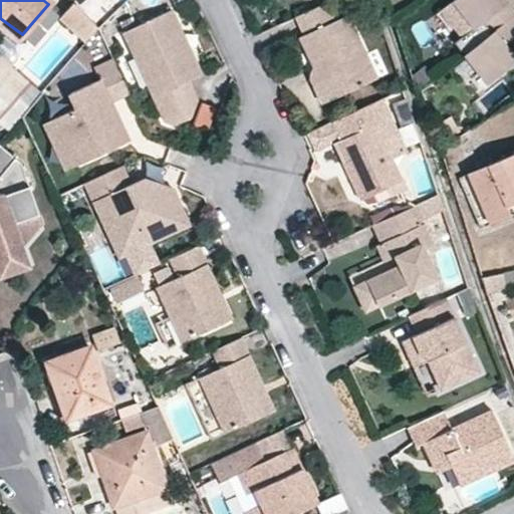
[(496,0),(449,0),(448,1),(473,30),(482,23),(491,33),(513,14),(513,12),(505,1),(501,6),(496,0)]
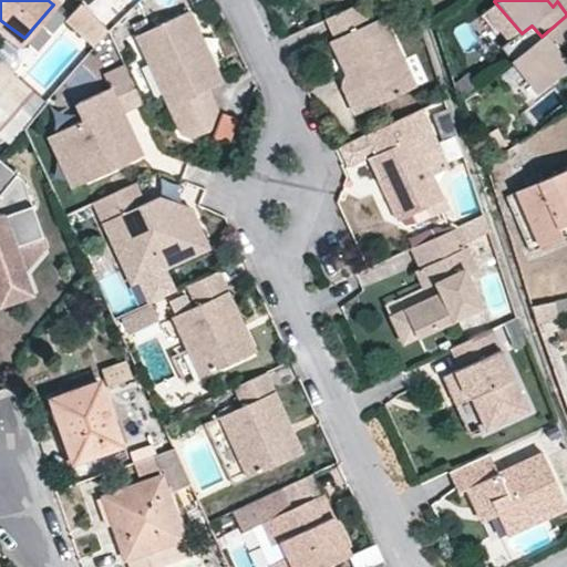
[(353,69),(368,103),(412,85),(382,18),(370,23),(358,1),(328,16),(337,39),(331,42),(346,72),(353,69)]
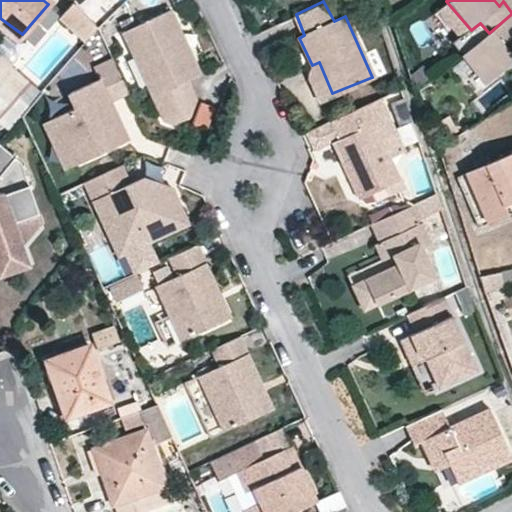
[(58,19),(82,41),(93,29),(69,7),(58,19)]
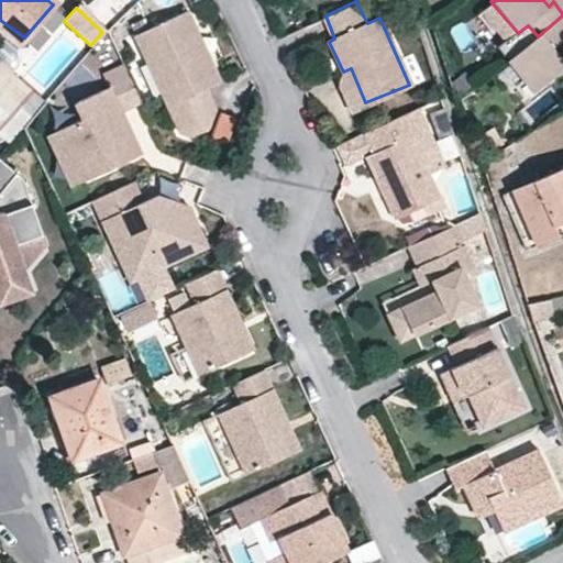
[(186,10),(135,35),(172,122),(178,133),(186,135),(196,135),(214,127),(218,109),(214,97),(196,100),(190,95),(217,79),(186,10)]
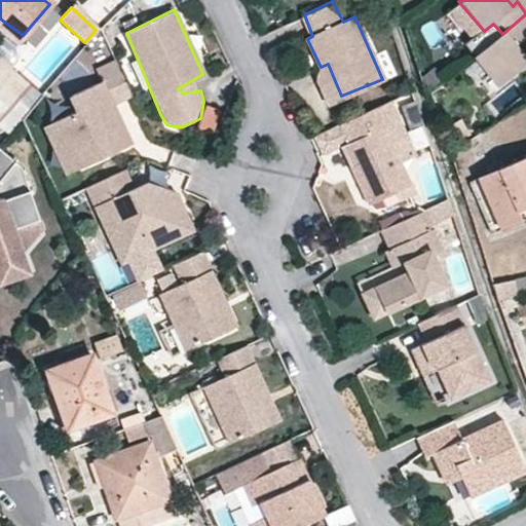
[(525,39),(525,14),(502,34),(476,54),(495,87),(525,62),(525,61),(516,49),(525,39)]
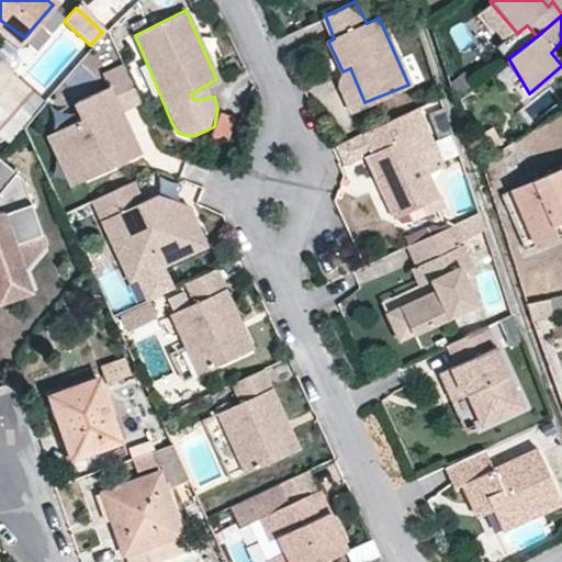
[(0,136),(8,144),(44,101),(0,63),(0,136)]
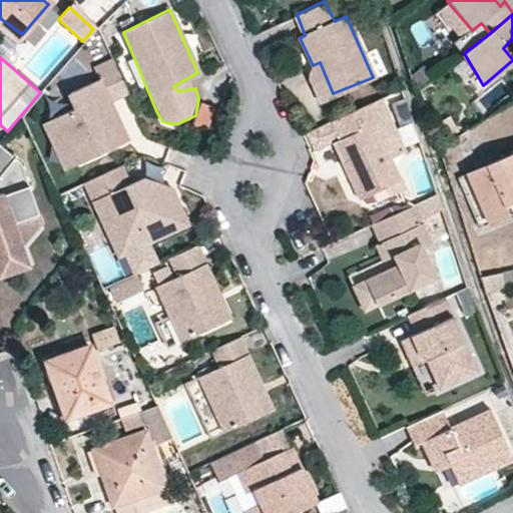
[(123,86),(112,58),(87,63),(91,79),(64,92),(75,110),(46,125),(63,172),(131,144),(117,112),(105,116),(101,97),(123,86)]
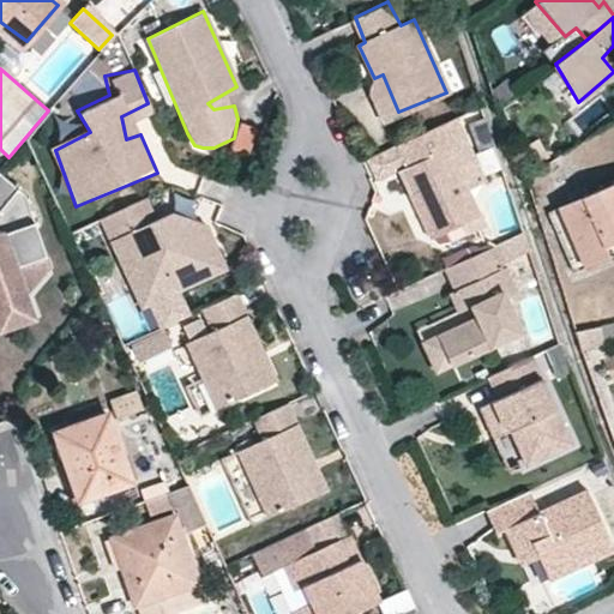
[(453,118),(404,140),(414,161),(405,166),(425,202),(415,206),(431,239),(433,238),(440,244),(451,241),(487,224),(469,188),(485,182),(453,118)]
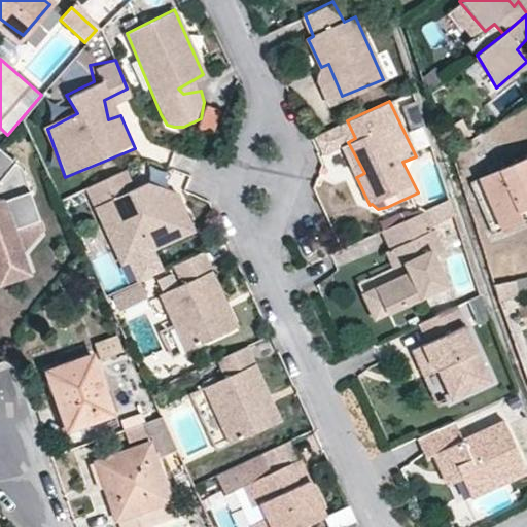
[(24,171),(2,149),(0,151),(0,275),(24,268),(21,255),(12,232),(40,223),(24,171)]
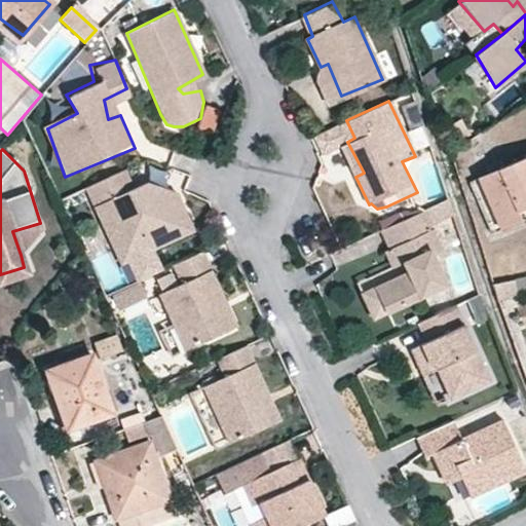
[(525,157),(479,178),(496,217),(516,209),(525,203),(525,157)]
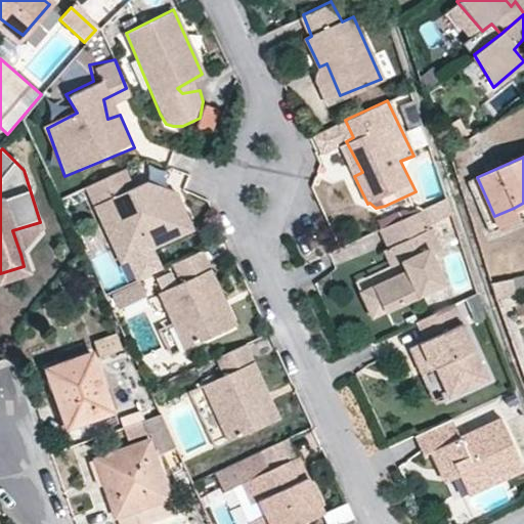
[(133,184),(125,167),(90,183),(106,218),(118,213),(125,228),(121,237),(129,255),(139,275),(161,266),(151,245),(191,226),(176,190),(154,183),(149,194),(136,191),(133,184)]
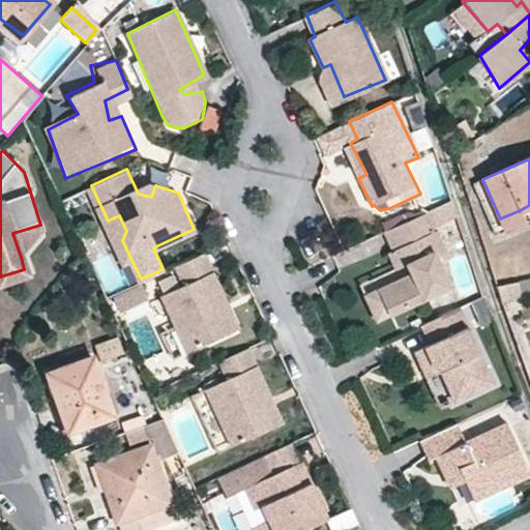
[(146,182),(135,186),(138,194),(151,197),(155,185),(146,182)]
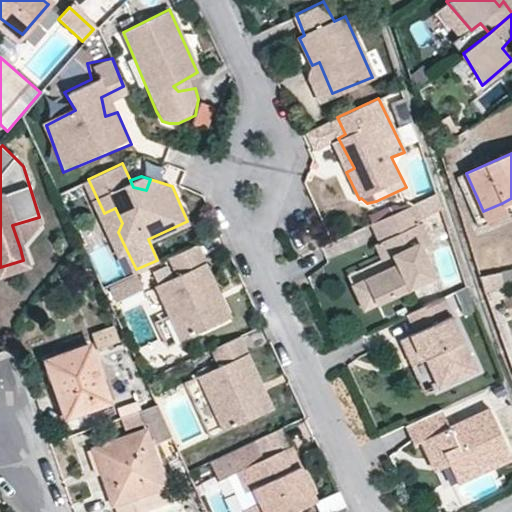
[(401,197),(371,211),(382,239),(378,240),(385,256),(396,252),(397,254),(406,251),(410,262),(402,265),(400,262),(368,275),(379,301),(437,275),(425,246),(432,242),(415,201),(401,197)]
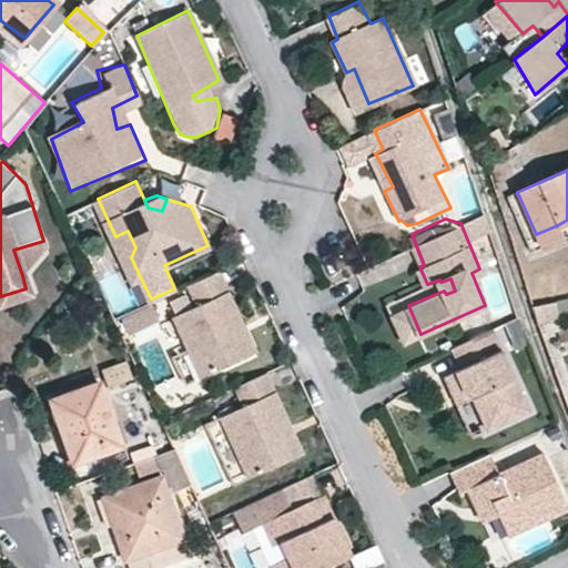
[(557,225),(536,234),(541,249),(564,239),(557,225)]
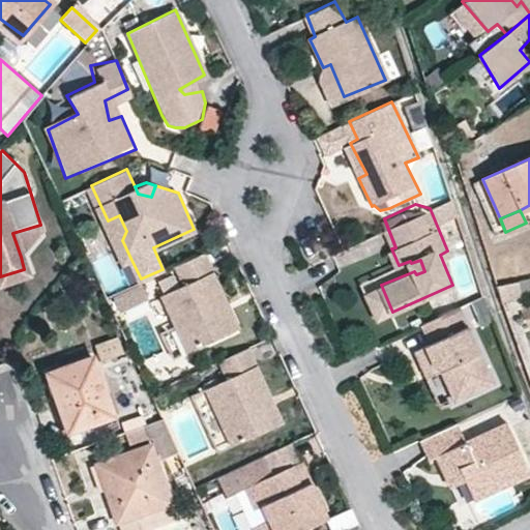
[(119,215),(108,221),(125,260),(130,258),(122,240),(126,231),(119,215)]
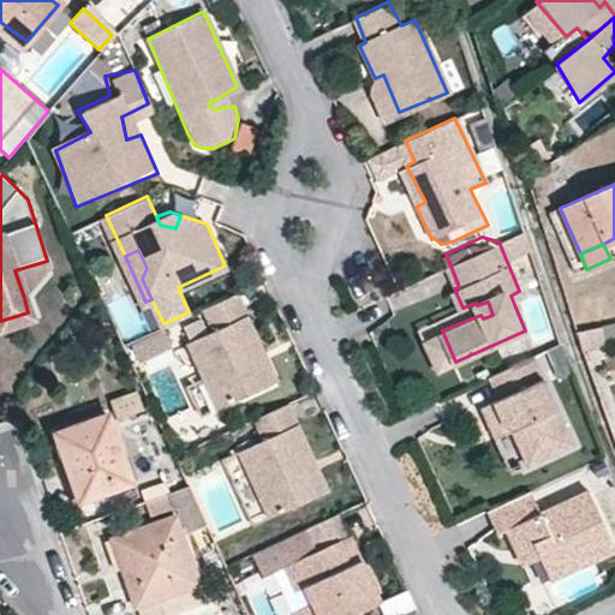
[(49,269),(47,261),(15,270),(24,298),(49,269)]
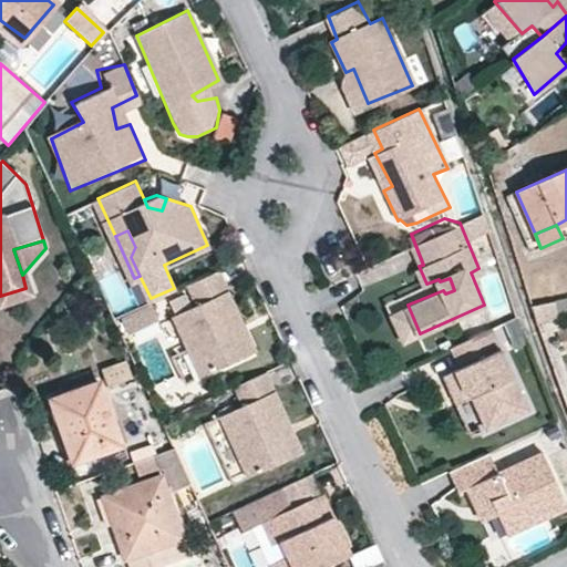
[(244,319),(219,267),(187,281),(196,299),(172,311),(200,371),(244,350),(232,326),(244,319)]
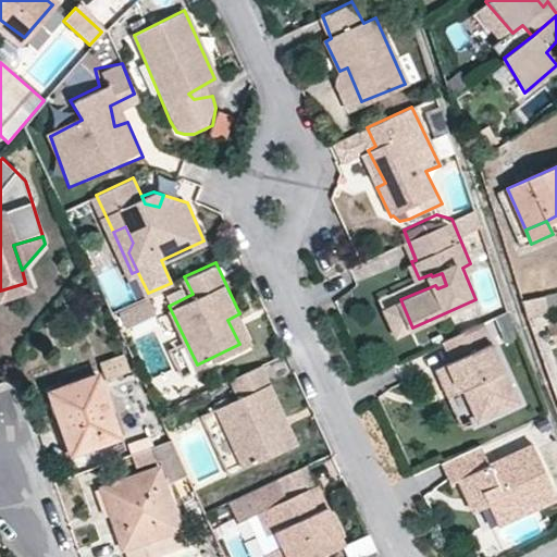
[(25,283),(0,291),(0,300),(28,292),(25,283)]
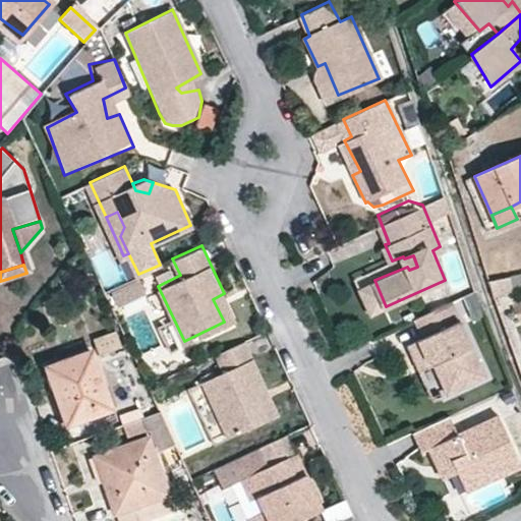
[(511,276),(490,280),(494,294),(514,290),(511,276)]
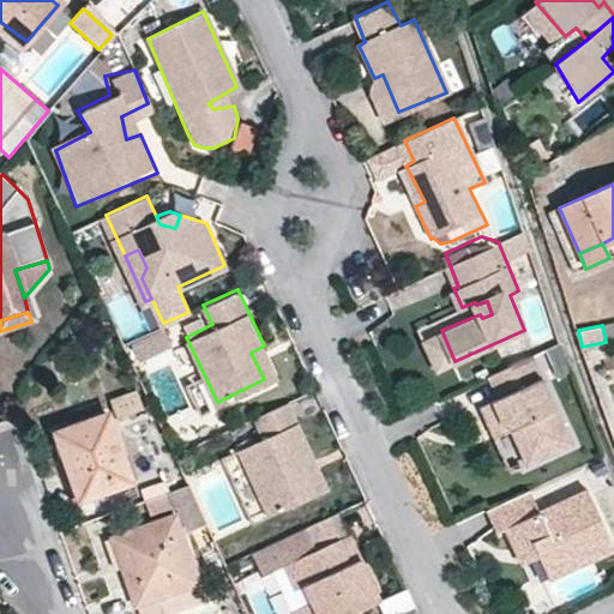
[(163,329),(131,343),(139,362),(172,347),(163,329)]
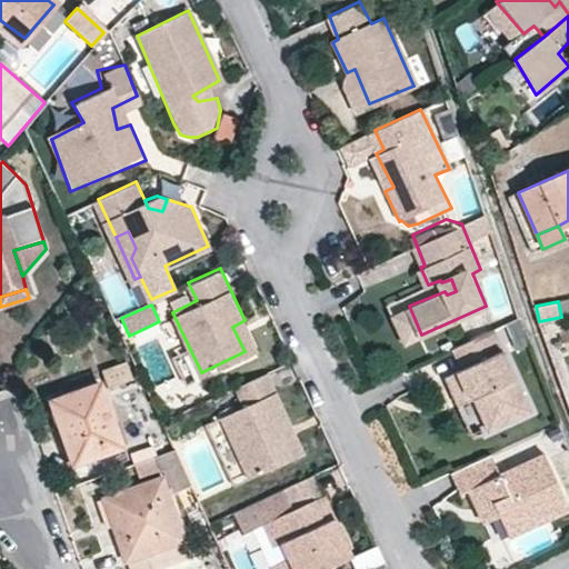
[(257,346),(245,320),(232,327),(245,351),(257,346)]
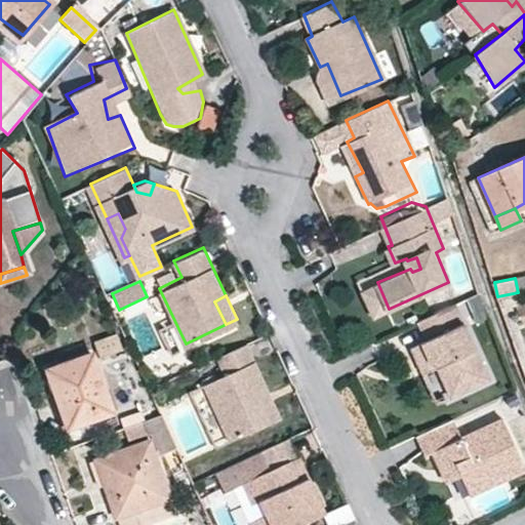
[(459,309),(425,323),(433,340),(415,349),(427,368),(440,362),(456,399),(487,380),(459,309)]
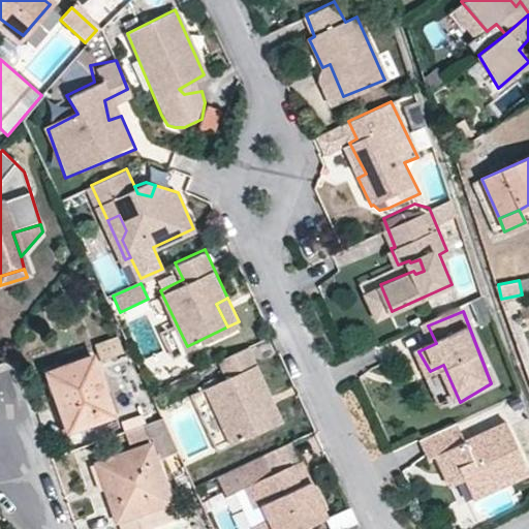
[(118,335),(96,343),(101,360),(123,352),(118,335)]
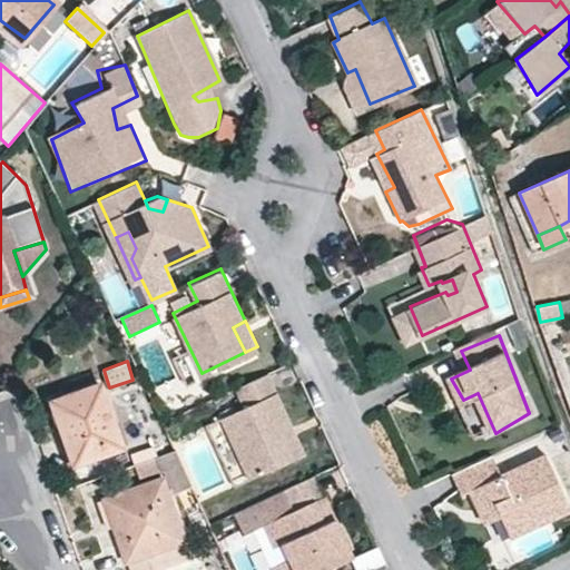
[(307,457),(269,375),(236,391),(245,410),(223,421),(252,483),(307,457)]
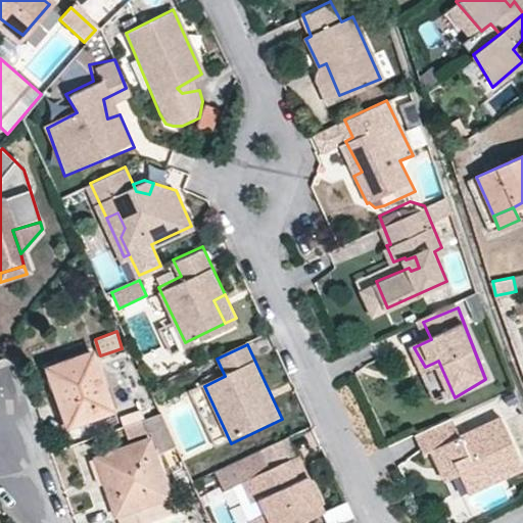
[(93,351),(57,364),(63,381),(53,384),(67,426),(113,410),(93,351)]
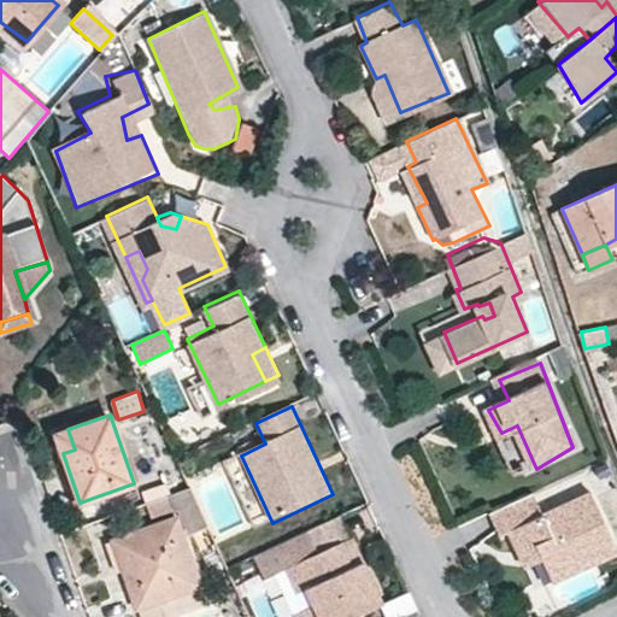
[(75,450),(68,429),(56,433),(63,453),(75,450)]
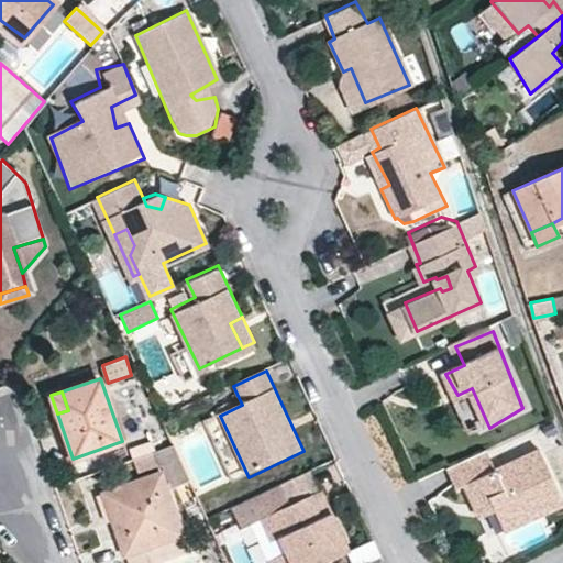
[(189,481),(173,444),(155,451),(159,463),(164,462),(174,487),(189,481)]
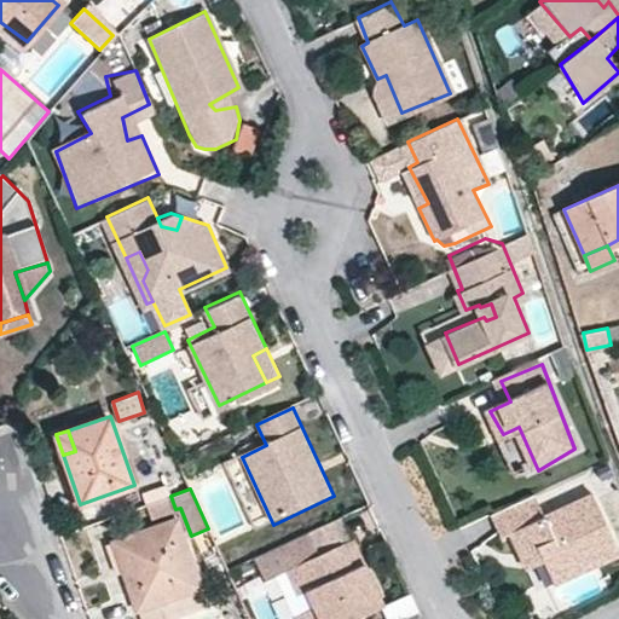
[(549,516),(538,493),(495,514),(505,538),(516,533),(525,553),(541,545),(549,562),(559,584),(618,555),(618,545),(596,495),(549,516)]
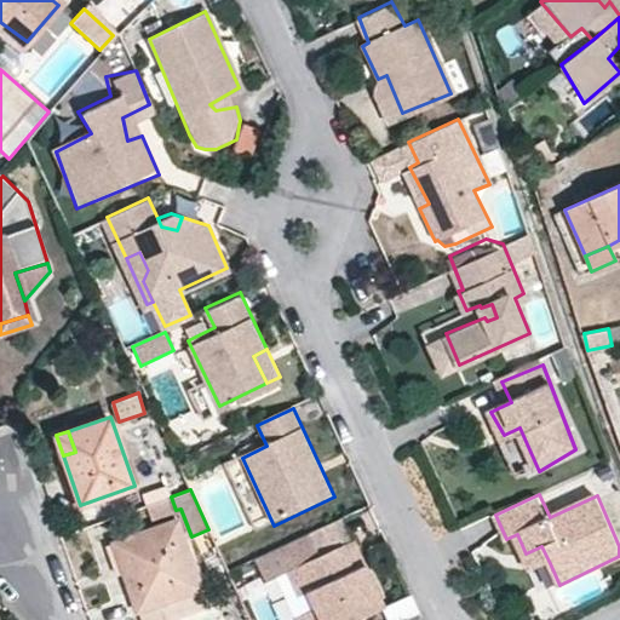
[(124,570),(138,614),(167,603),(172,618),(206,607),(177,521),(114,541),(124,570)]
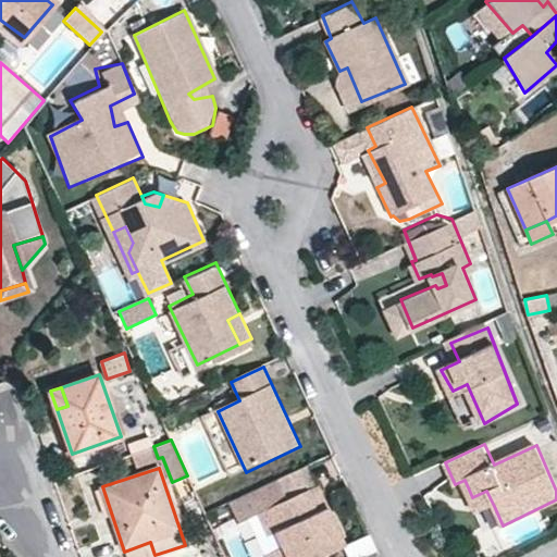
[(308,468),(281,480),(288,498),(310,490),(317,486),(308,468)]
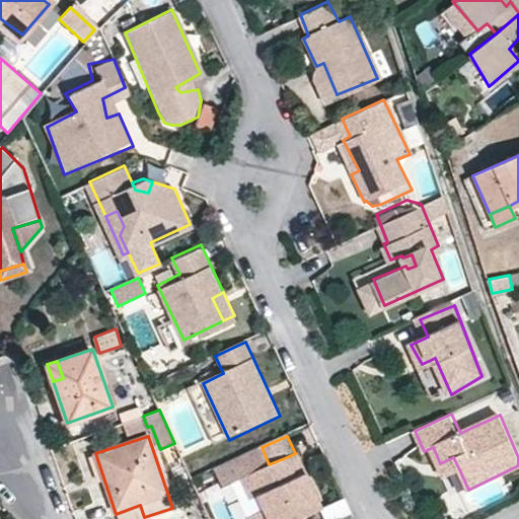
[(269,518),(300,518),(323,509),(307,472),(298,476),(289,456),(269,464),(262,447),(232,460),(240,478),(242,477),(252,500),(258,497),(269,518)]
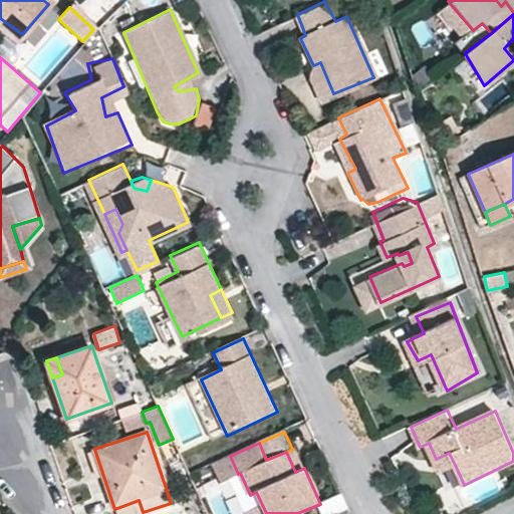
[(295,472),(304,468),(294,448),(292,449),(286,452),(295,472)]
